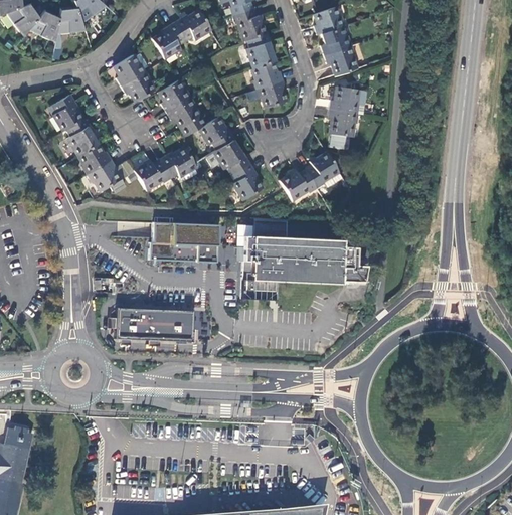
[(0,0),(0,13),(0,16),(9,13),(25,6),(24,0),(0,0)]
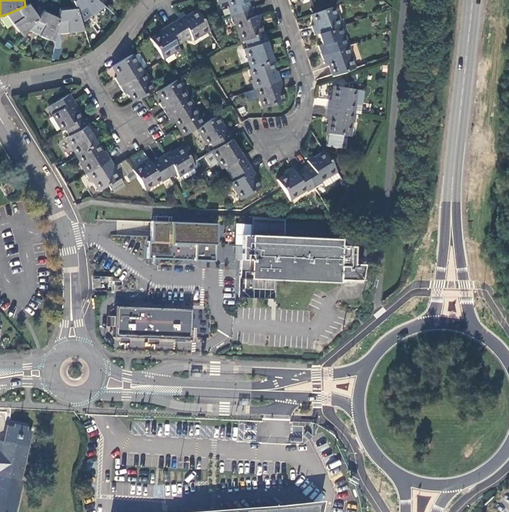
[(98,0),(73,0),(76,6),(83,24),(107,6),(101,2),(98,0)]
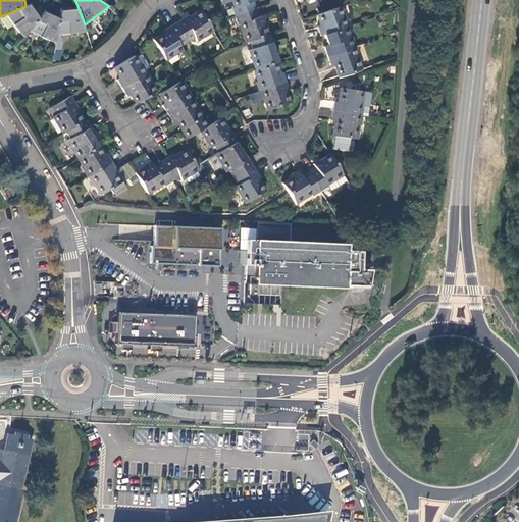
[(234,8),(237,16),(258,8),(255,0),(256,0),(234,0),(237,6),(234,8)]
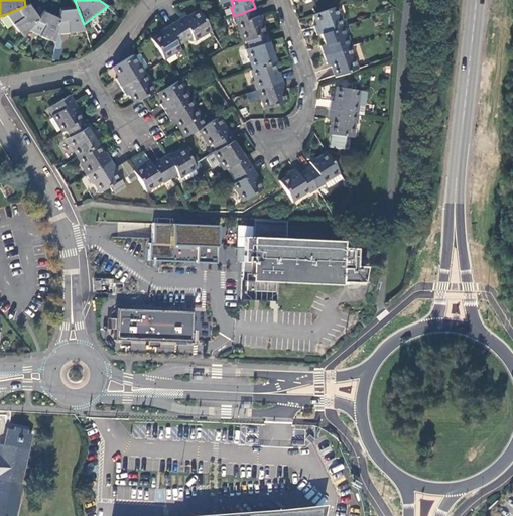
[(9,13),(25,37),(27,35),(31,30),(42,16),(33,3),(25,6),(9,13)]
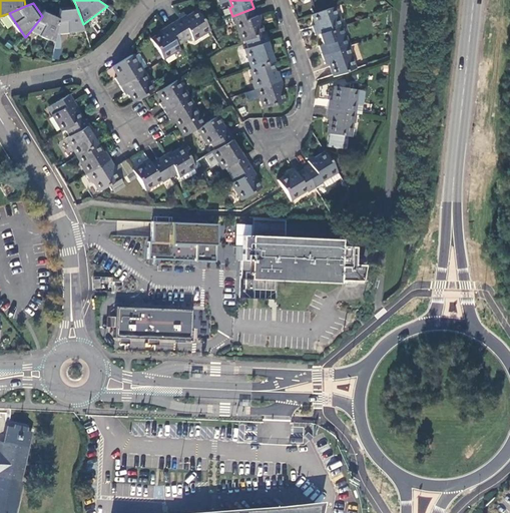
[(314,25),(318,34),(322,33),(342,26),(344,25),(341,16),(339,17),(335,5),(315,13),(318,23),(314,25)]
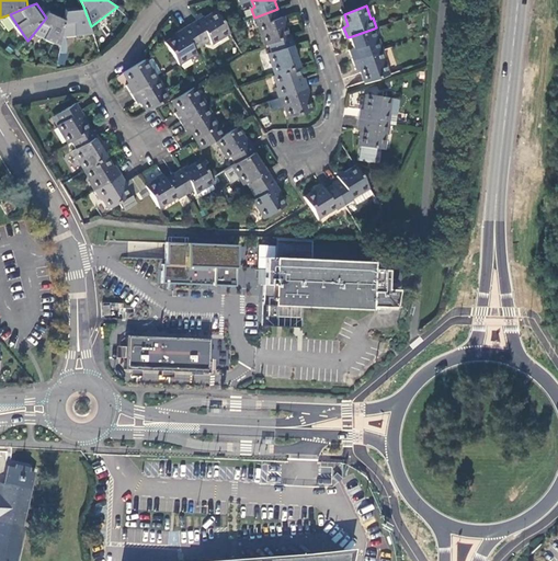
[(83,7),(67,9),(66,16),(63,37),(94,34),(91,26),(83,7)]
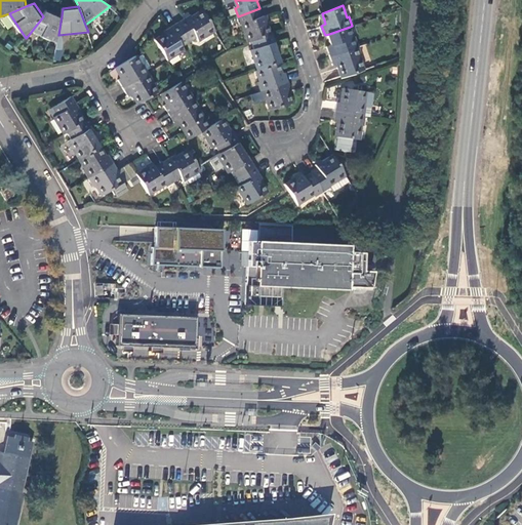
[(243,23),(249,41),(253,40),(271,34),(265,16),(262,16),(259,8),(238,16),(240,24),(243,23)]
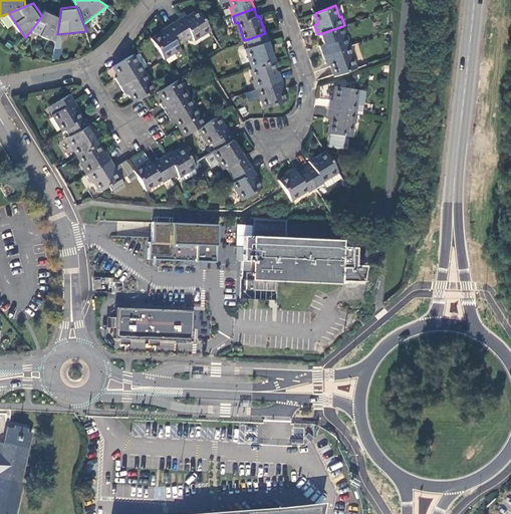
[(31,30),(56,43),(57,34),(60,15),(47,10),(42,16),(31,30)]
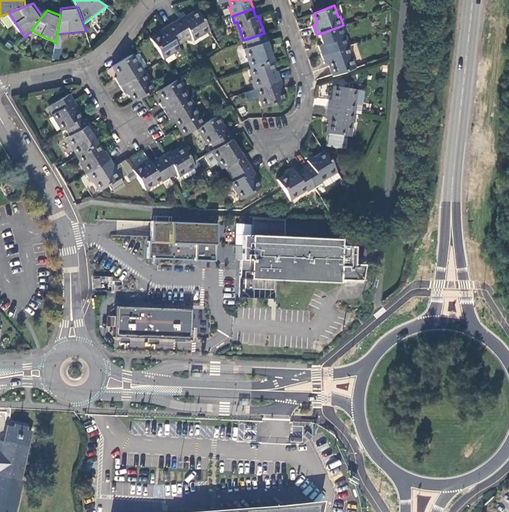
[(195,39),(211,29),(208,24),(200,11),(184,21),(182,18),(174,23),(186,41),(193,37),(195,39)]
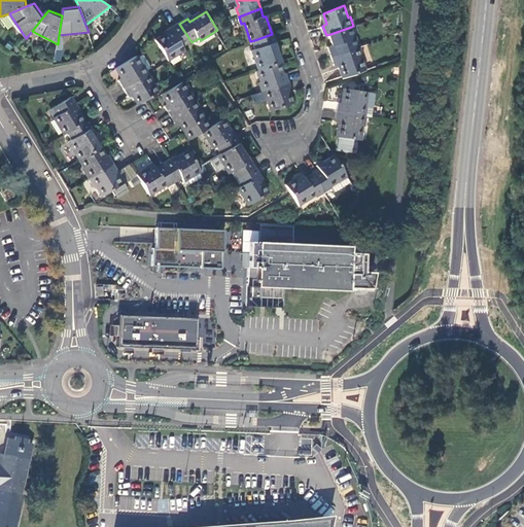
[(174,30),(158,41),(169,60),(185,49),(184,46),(191,42),(179,24),(172,28),(174,30)]
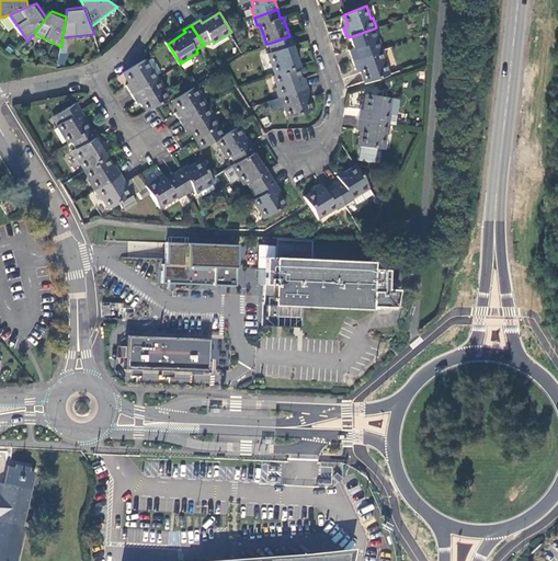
[(351,48),(354,58),(384,48),(380,38),(378,39),(374,29),(352,36),(355,47),(351,48)]
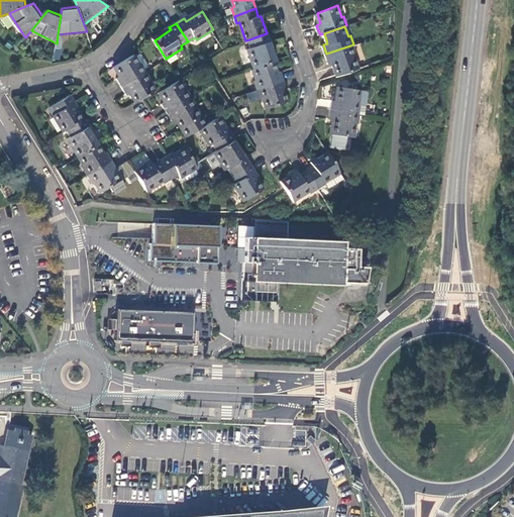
[(248,48),(255,68),(276,62),(270,41),(273,40),(271,32),(267,33),(249,39),(251,47),(248,48)]
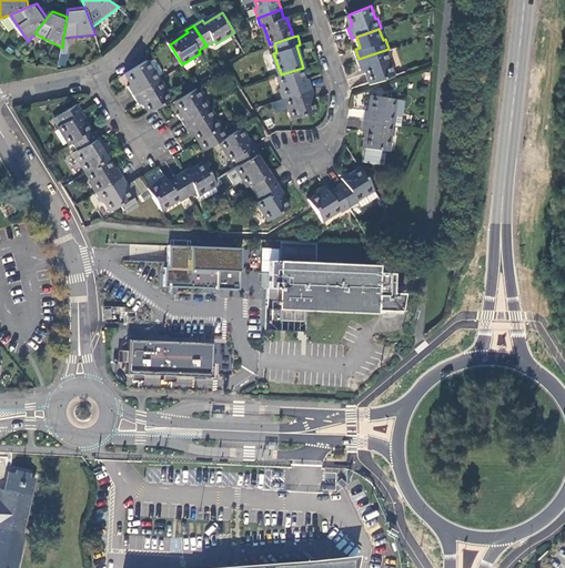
[(34,42),(30,39),(28,41),(23,47),(29,51),(34,42)]
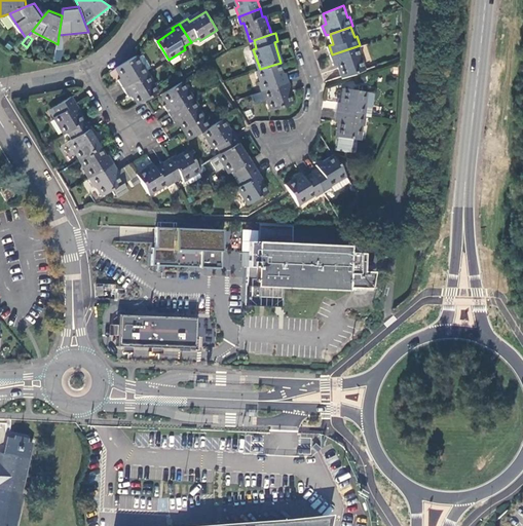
[(339,63),(344,77),(365,70),(361,57),(363,55),(360,45),(332,54),(336,64),(339,63)]
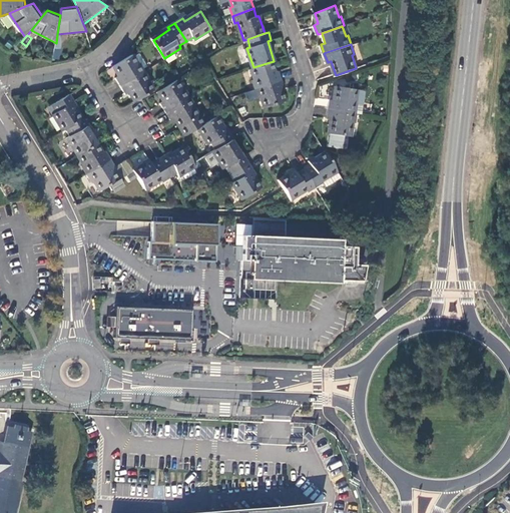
[(140,53),(134,56),(138,64),(141,63),(143,66),(147,64),(140,53)]
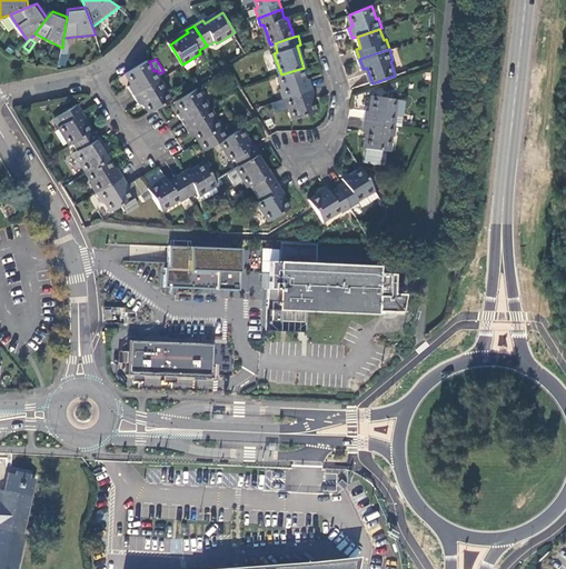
[(129,86),(136,96),(162,79),(159,73),(157,70),(154,71),(149,62),(147,61),(127,73),(133,83),(129,86)]
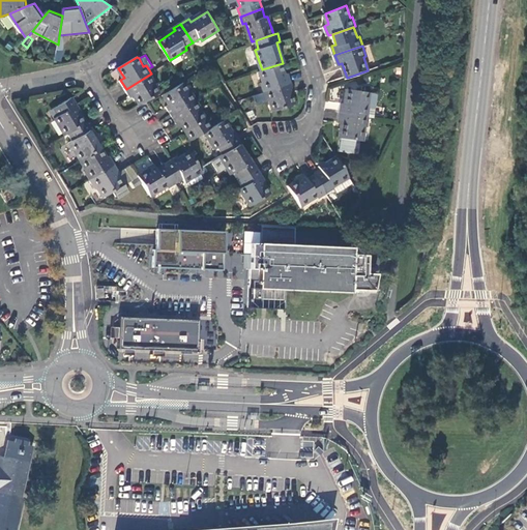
[(286,74),(283,63),(262,69),(261,70),(264,81),(262,82),(265,91),(293,82),(290,72),(286,74)]
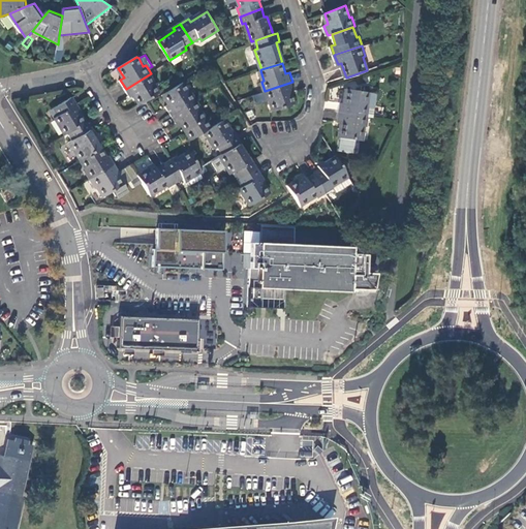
[(134,94),(141,103),(147,100),(160,92),(154,83),(155,82),(151,73),(126,89),(130,97),(134,94)]
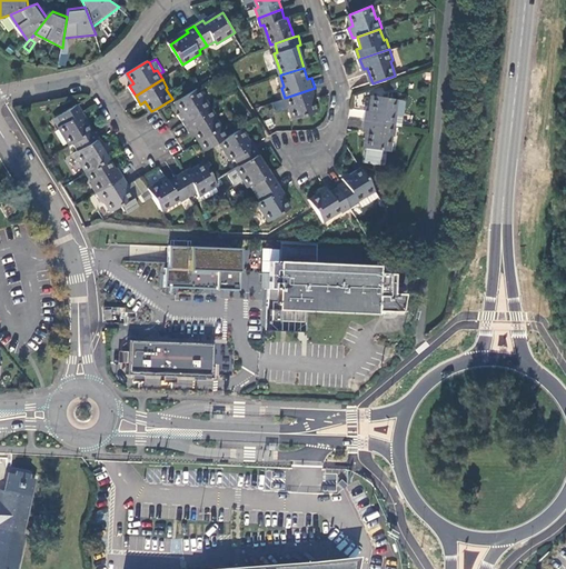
[(179,113),(185,123),(211,107),(206,97),(205,99),(198,88),(177,101),(184,111),(179,113)]
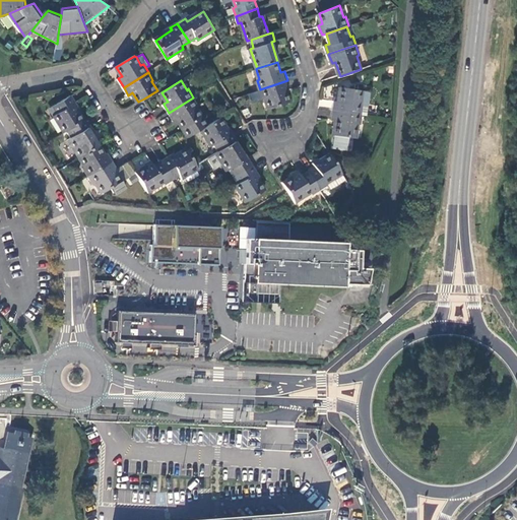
[(291,89),(287,80),(260,89),(263,99),(265,98),(269,109),(291,102),(286,90),(291,89)]
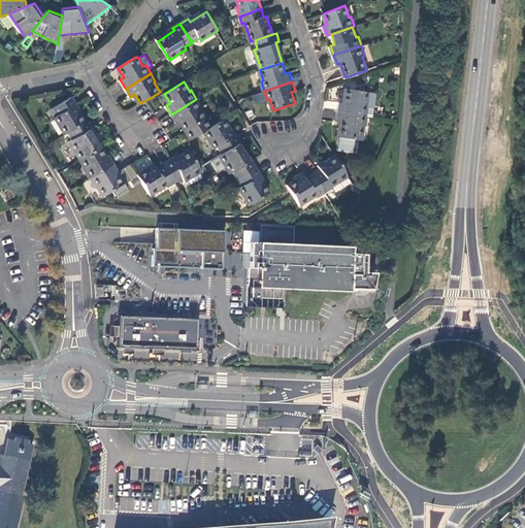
[(340,101),(339,111),(368,116),(369,106),(367,105),(369,92),(348,88),(346,102),(340,101)]
